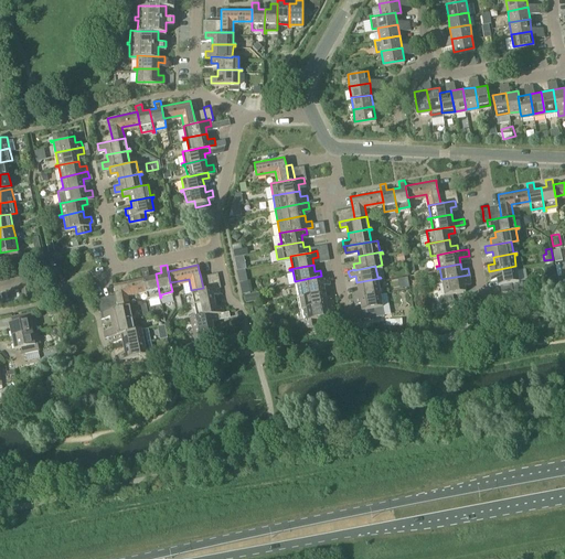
[(515,266),(489,271),(490,277),(497,276),(498,282),(519,279),(519,278),(521,278),(521,277),(518,277),(515,266)]
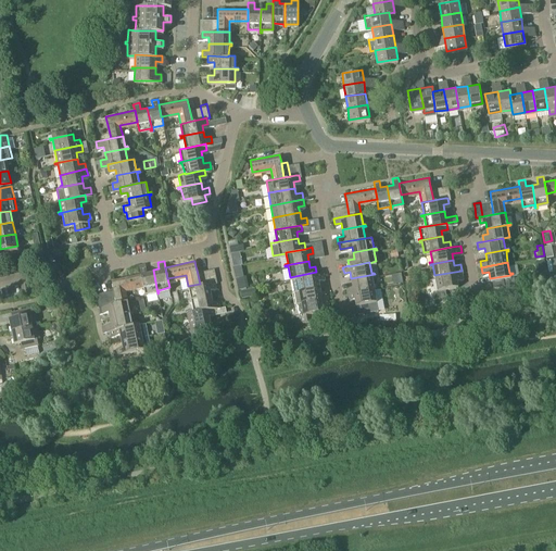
[(139,266),(140,273),(141,273),(143,284),(142,284),(144,292),(155,290),(156,293),(158,293),(153,270),(147,271),(146,265),(139,266)]
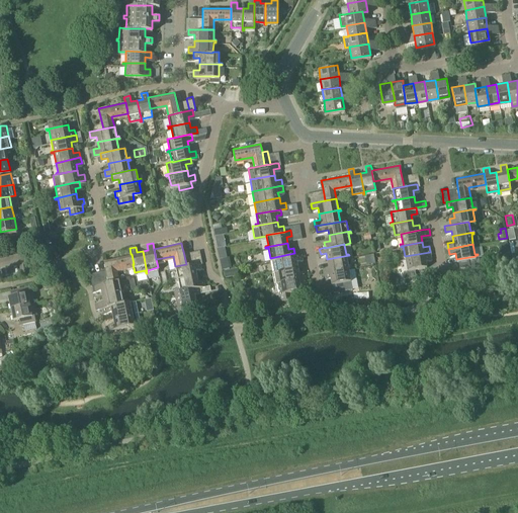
[(199,248),(193,249),(196,261),(199,261),(202,260),(199,248)]
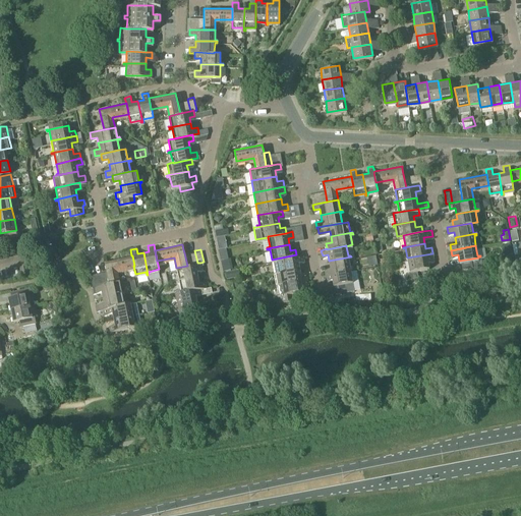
[(296,254),(272,260),(274,260),(276,271),(299,266),(298,261),(303,260),(302,253),(296,254)]
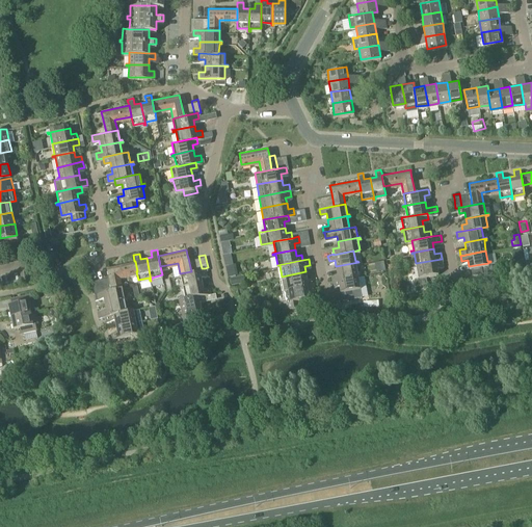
[(442,259),(416,263),(418,273),(416,274),(416,275),(418,275),(437,271),(436,266),(443,265),(442,259)]
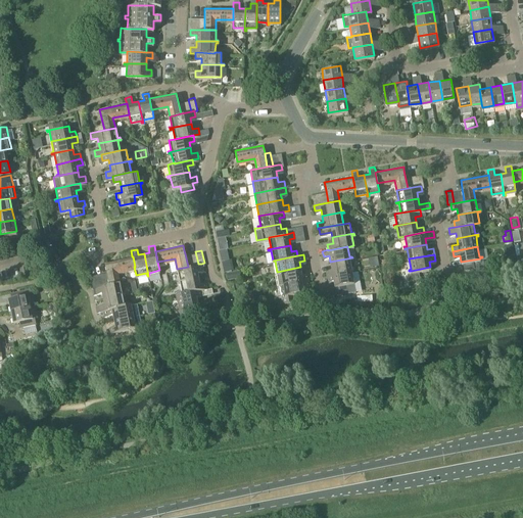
[(388,255),(380,257),(381,264),(389,263),(388,255)]
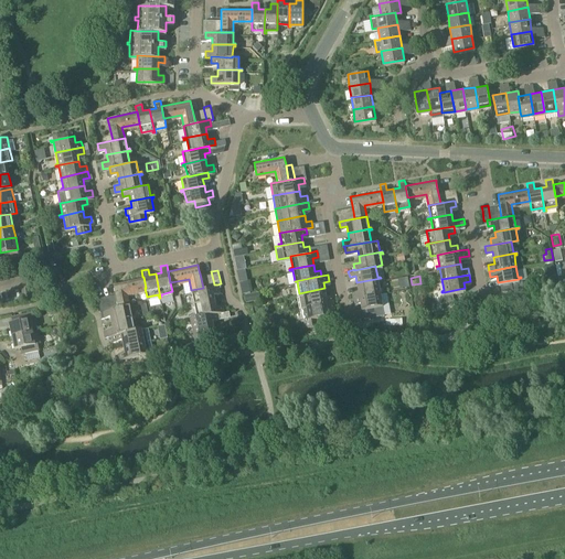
[(142,277),(113,282),(114,288),(115,291),(118,305),(129,303),(127,292),(145,288),(146,288),(144,277),(142,277)]
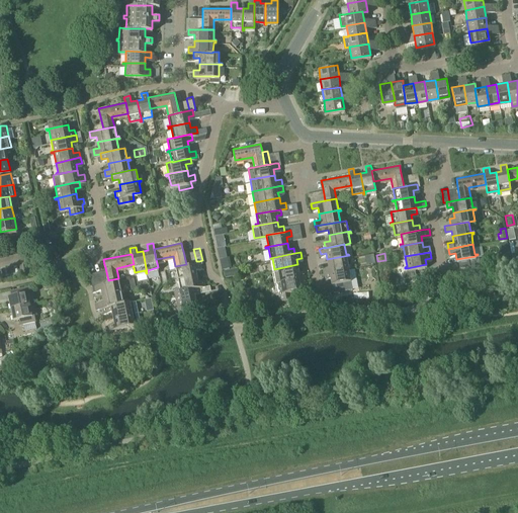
[(220,256),(222,267),(229,265),(227,254),(220,256)]
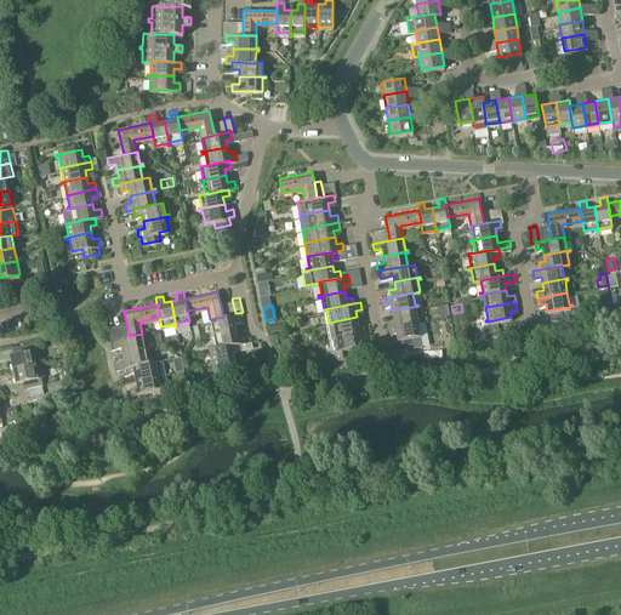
[(387,319),(388,325),(417,320),(415,308),(419,307),(419,306),(392,311),(393,318),(387,319)]
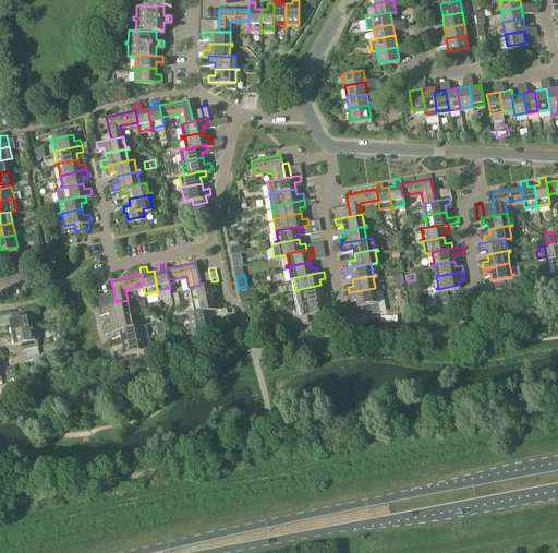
[(187,298),(189,300),(211,295),(210,288),(217,287),(215,281),(211,281),(206,284),(201,285),(189,287),(191,298),(187,298)]
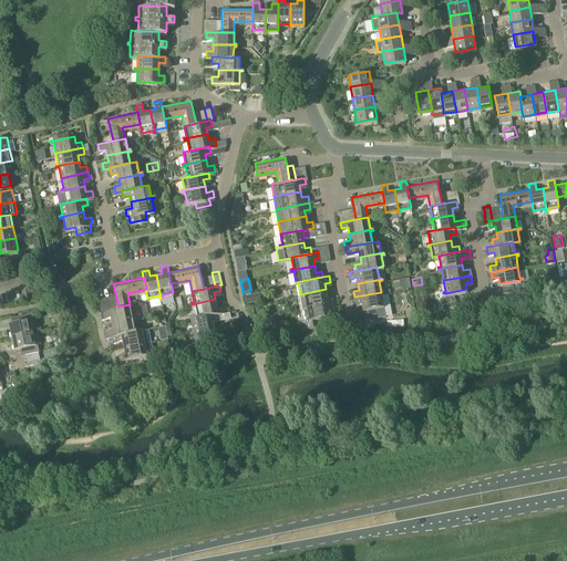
[(245,292),(247,300),(263,298),(260,289),(245,292)]
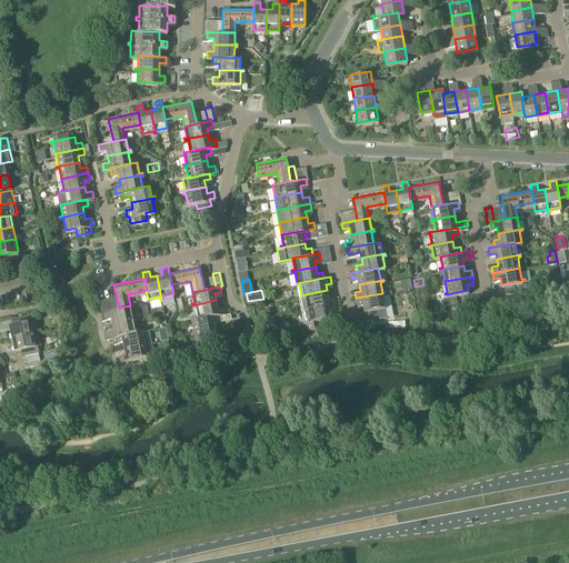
[(327,290),(301,295),(303,308),(335,301),(333,295),(328,297),(327,290)]
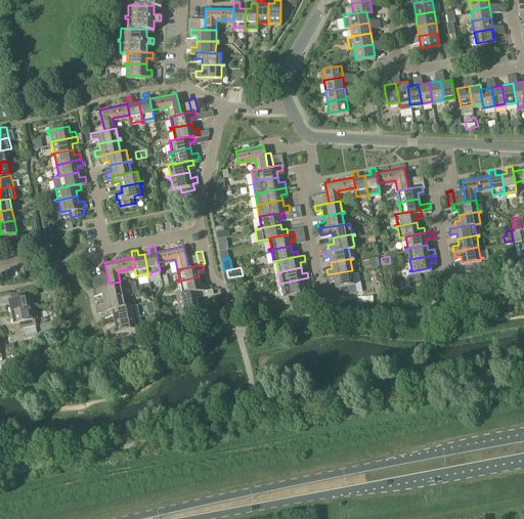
[(352,270),(328,274),(329,280),(334,279),(337,293),(356,290),(354,282),(357,282),(357,279),(354,280),(352,270)]
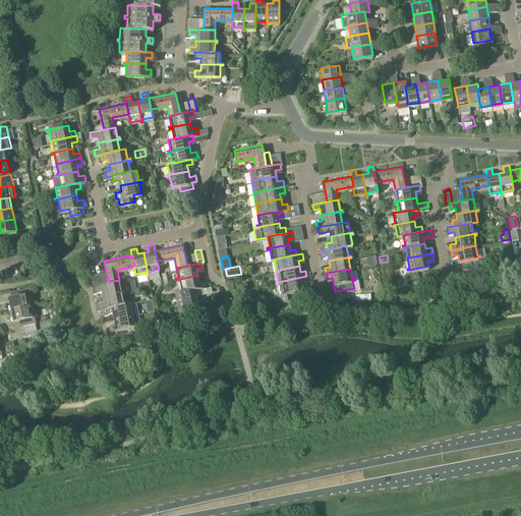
[(90,273),(91,280),(93,286),(95,285),(98,284),(96,271),(90,273)]
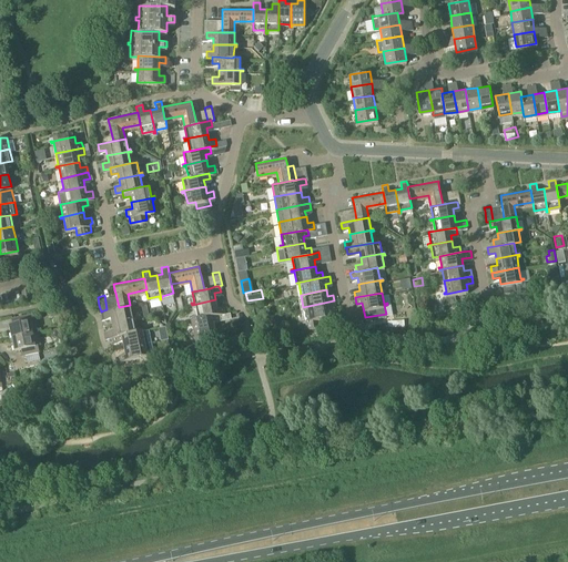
[(215,299),(192,305),(192,306),(195,305),(198,316),(217,312),(217,313),(224,310),(223,305),(216,306),(215,299)]
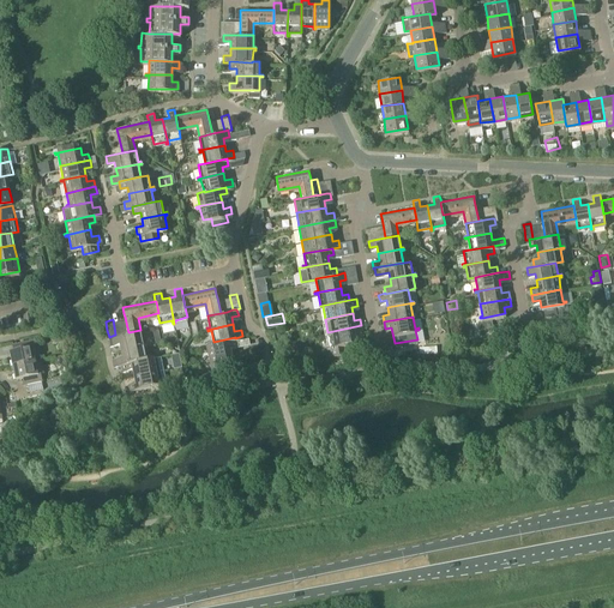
[(325,345),(326,351),(327,355),(342,351),(341,344),(357,341),(356,333),(362,332),(361,325),(327,332),(330,344),(325,345)]
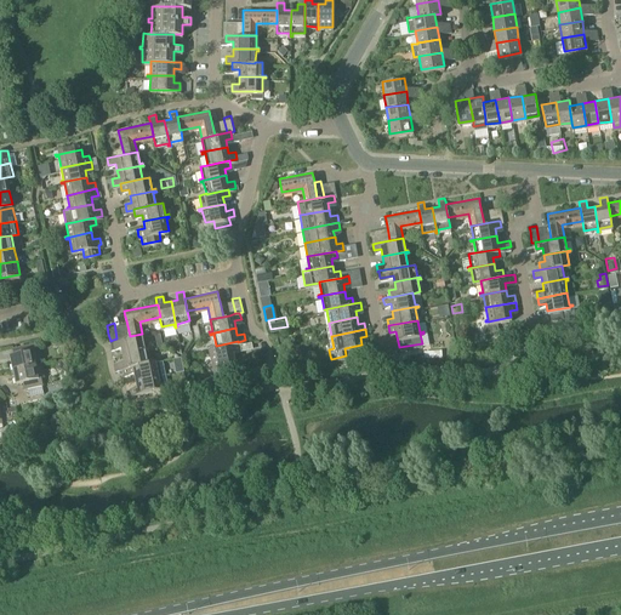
[(113,340),(114,346),(121,345),(123,352),(148,346),(148,345),(144,346),(142,334),(130,336),(123,337),(117,339),(113,340)]
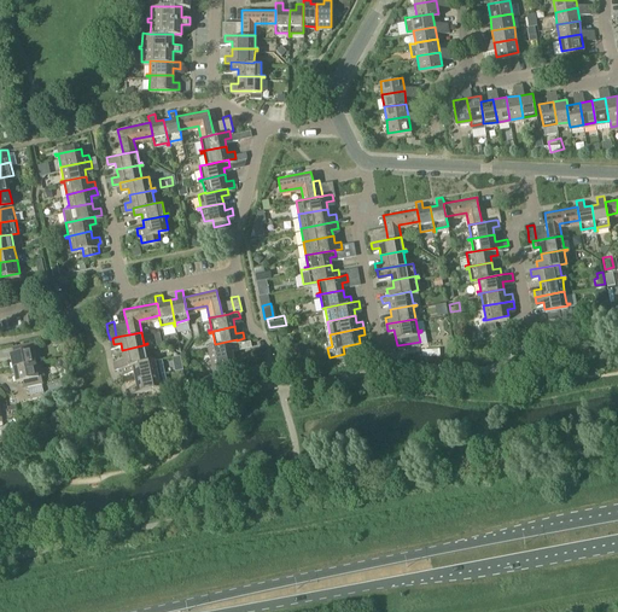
[(17,350),(10,351),(12,365),(35,360),(33,347),(35,347),(34,339),(15,343),(17,350)]
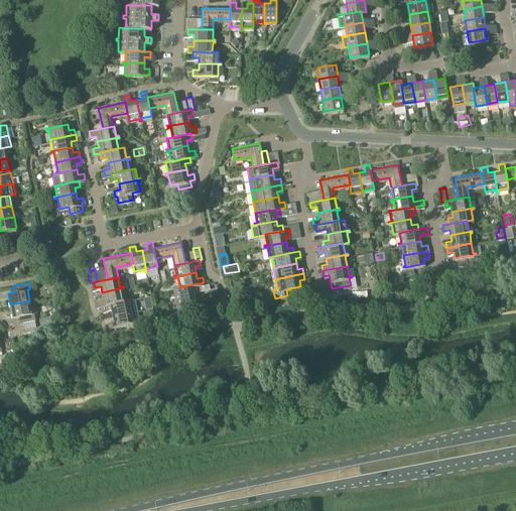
[(172,299),(173,300),(195,296),(194,290),(199,289),(198,284),(198,283),(179,287),(173,288),(175,298),(172,299)]
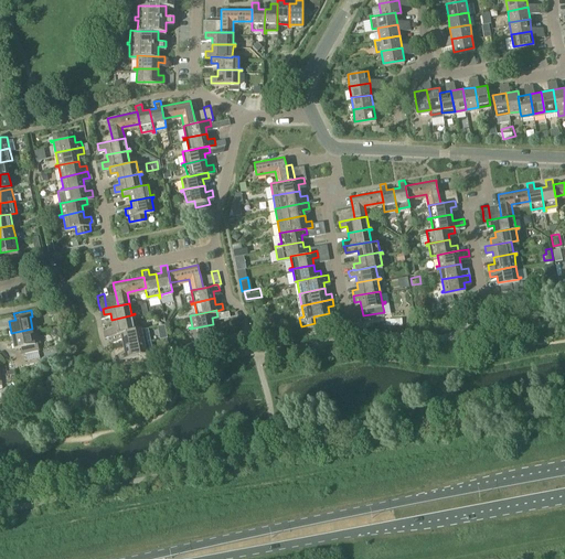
[(415,311),(408,312),(409,320),(409,321),(417,320),(415,311)]
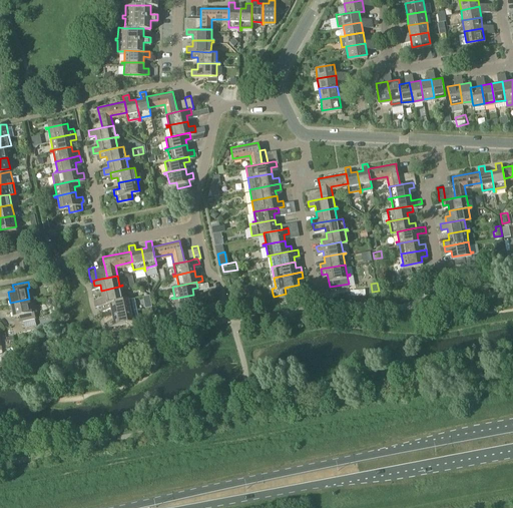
[(122,286),(101,291),(102,297),(96,298),(98,303),(103,302),(122,298),(120,288),(122,288),(122,286)]
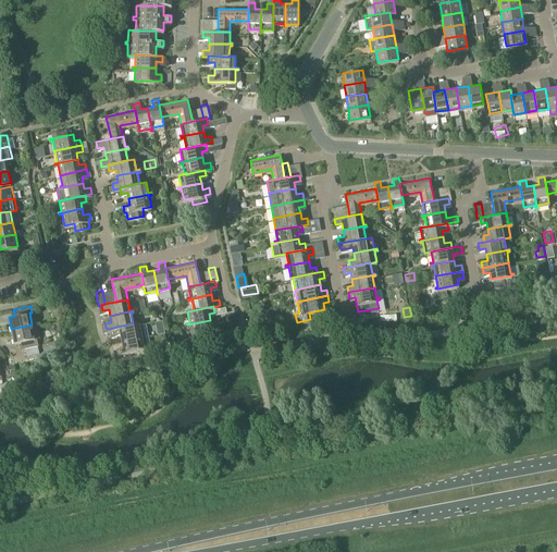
[(210,320),(187,324),(187,326),(190,326),(193,336),(194,336),(195,341),(196,343),(205,341),(203,334),(219,331),(218,324),(211,326),(210,320)]
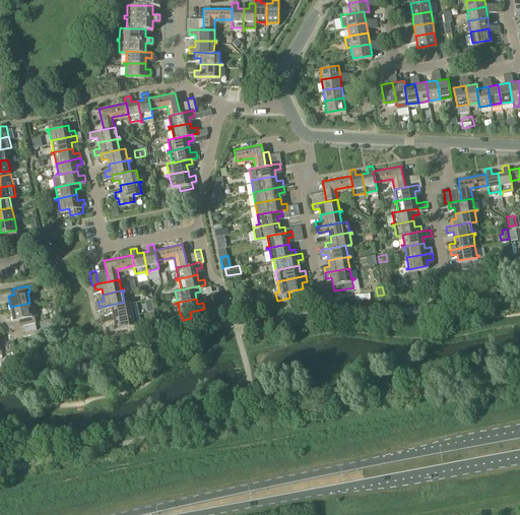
[(105,306),(107,312),(112,310),(113,316),(135,311),(134,310),(132,311),(130,301),(124,302),(105,306)]
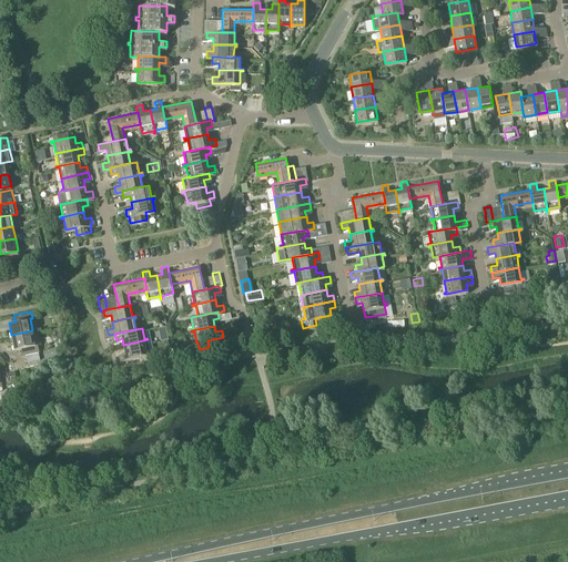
[(32,330),(11,335),(14,347),(20,346),(21,353),(39,348),(37,341),(34,343),(32,330)]
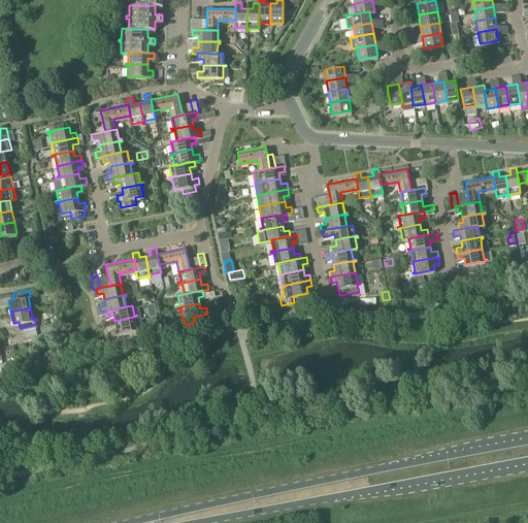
[(249,309),(241,311),(242,319),(242,320),(246,319),(251,318),(249,309)]
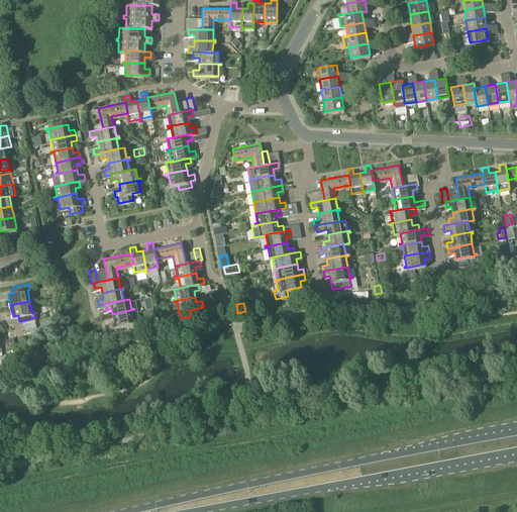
[(134,309),(112,314),(114,320),(108,321),(109,327),(133,321),(131,311),(134,311),(134,309)]
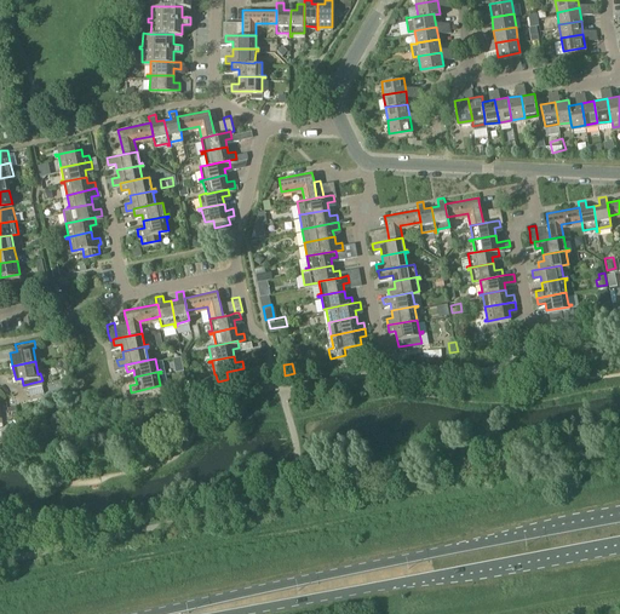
[(62,382),(63,388),(64,390),(73,388),(72,379),(70,379),(69,379),(65,380),(62,382)]
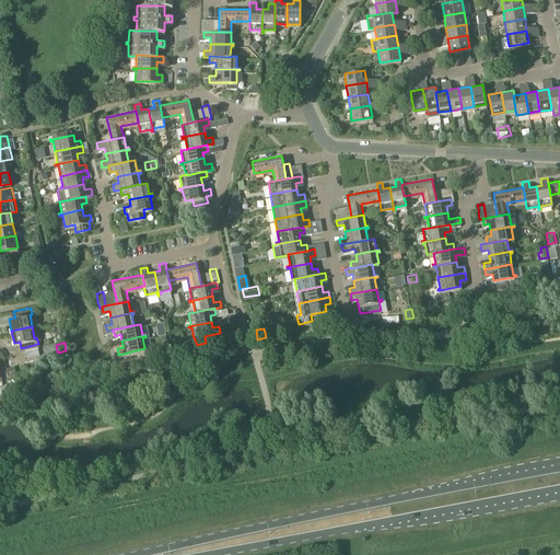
[(1,388),(3,399),(3,400),(12,397),(10,389),(10,385),(1,388)]
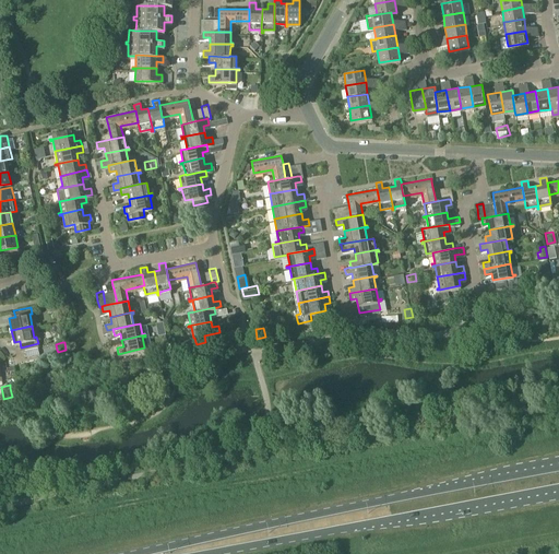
All buildings are outlined.
